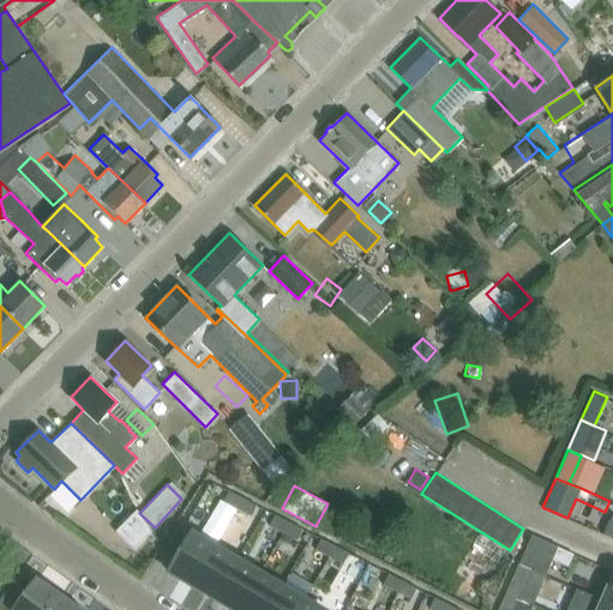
[(228,489),(222,500),(236,507),(241,496),(228,489)]
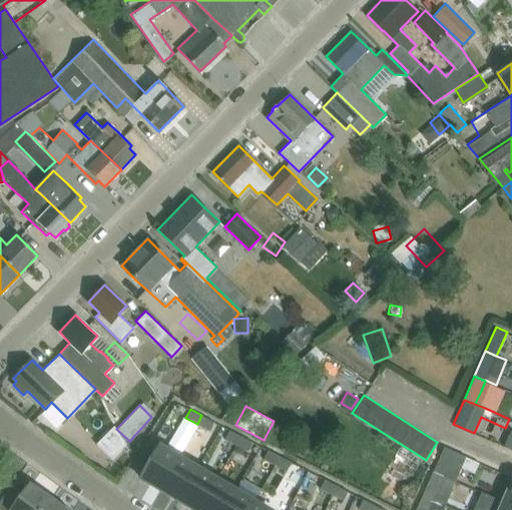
[(201,415),(197,424),(208,430),(213,421),(201,415)]
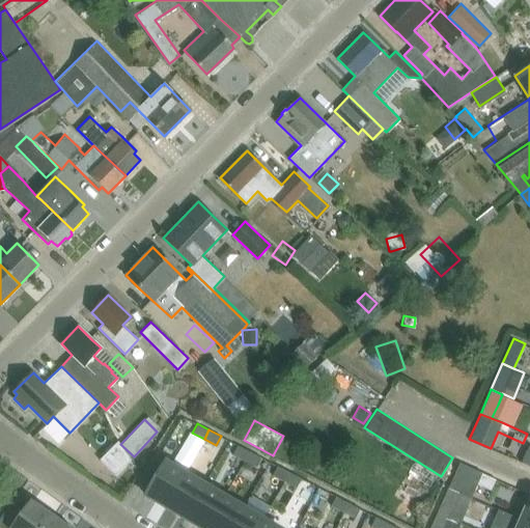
[(115,474),(131,459),(120,444),(118,440),(100,459),(115,474)]
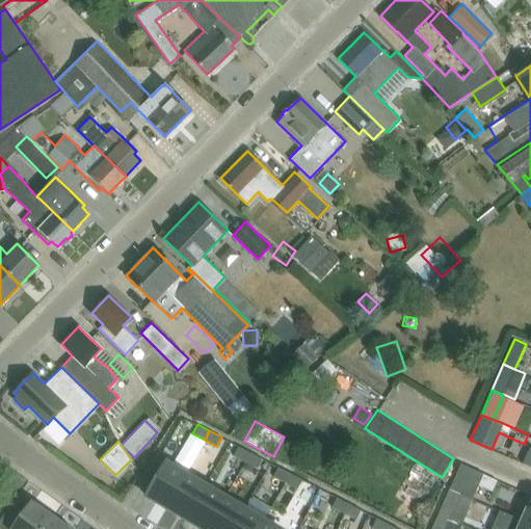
[(530,465),(530,444),(528,449),(527,448),(522,461),(530,465)]
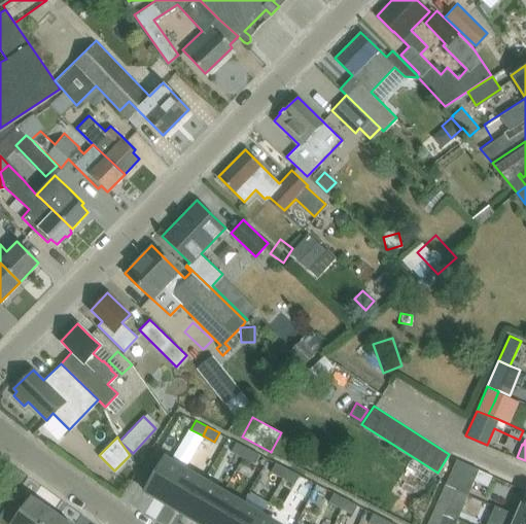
[(235,441),(231,450),(242,456),(247,447),(235,441)]
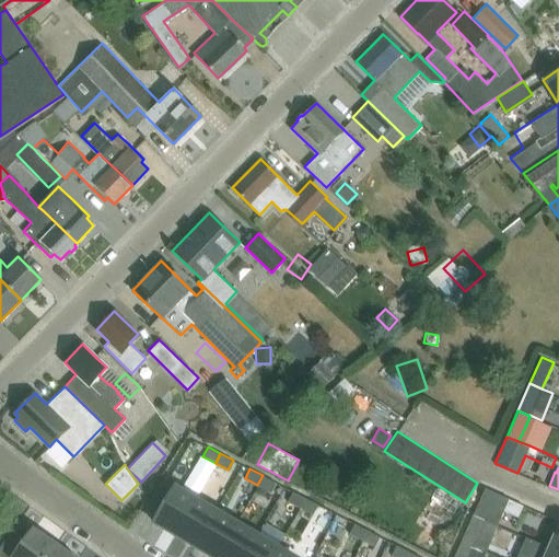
[(263,475),(257,485),(270,491),(275,482),(263,475)]
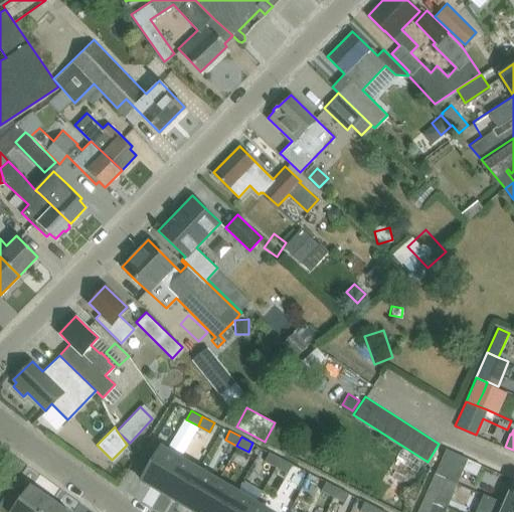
[(159,489),(178,457),(159,446),(140,478),(159,489)]
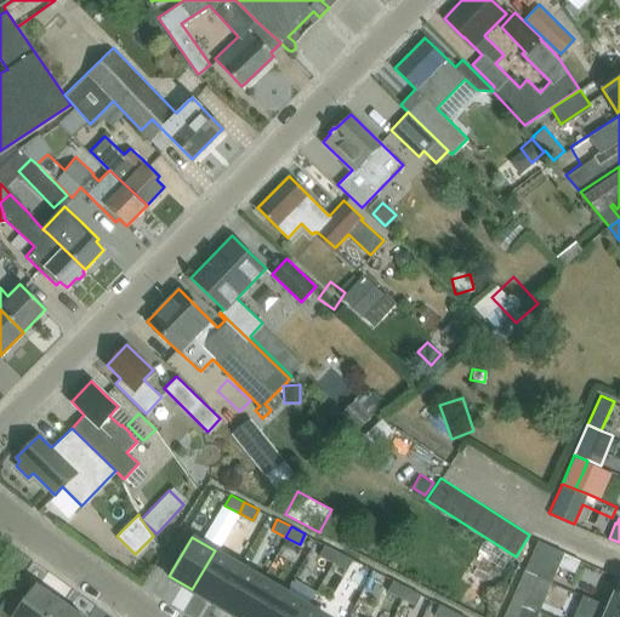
[(551,580),(564,550),(536,538),(524,569),(551,580)]
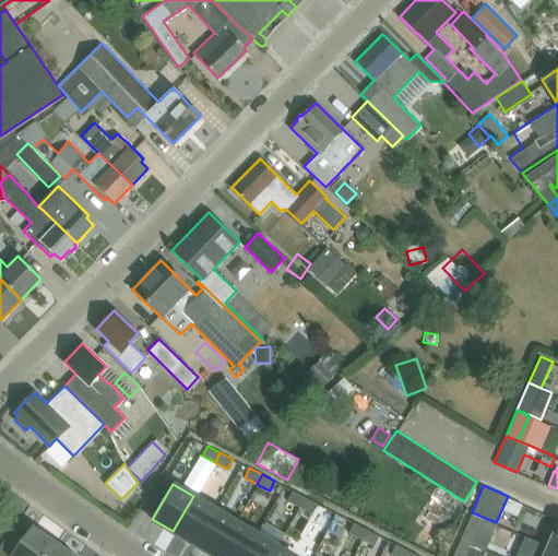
[(291,489),(286,499),(298,506),(304,496),(291,489)]
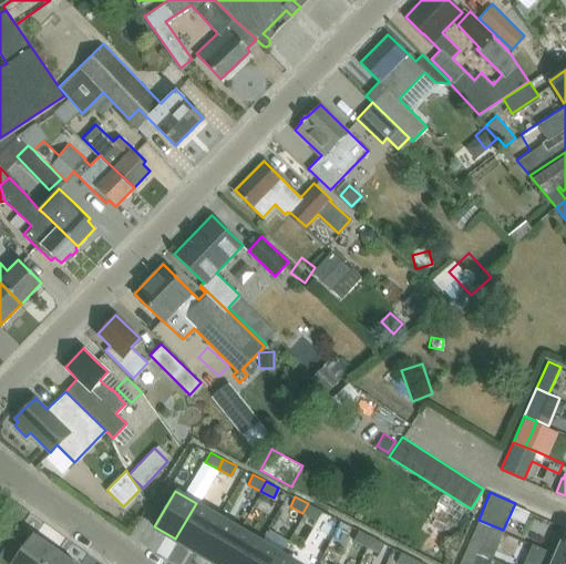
[(175,539),(196,552),(217,516),(196,503),(175,539)]
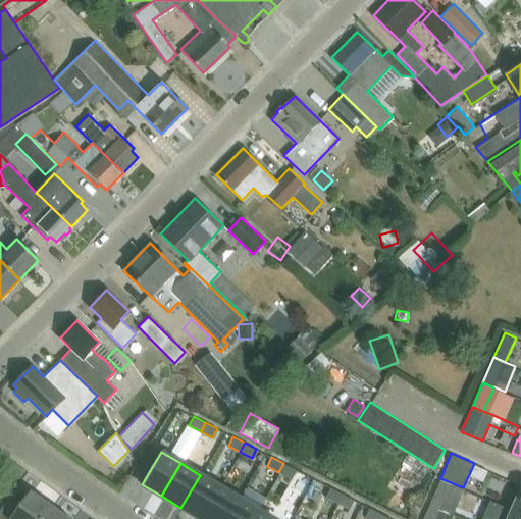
[(283,463),(278,472),(291,478),(295,469),(283,463)]
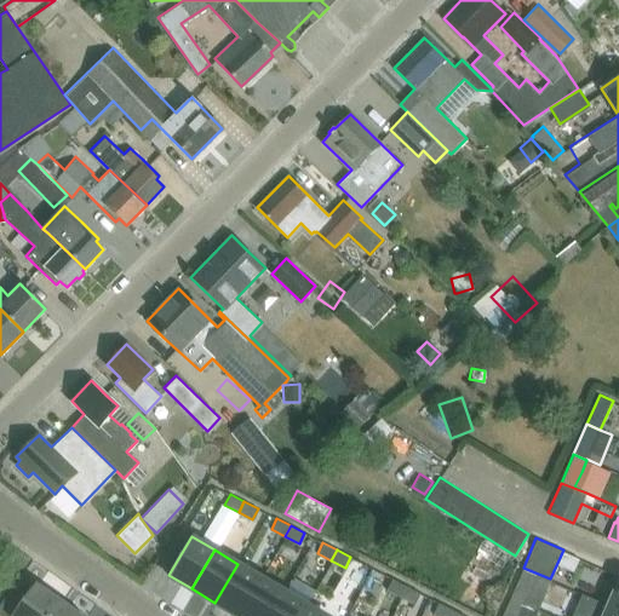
[(215,603),(236,615),(238,615),(261,577),(238,564),(215,603)]
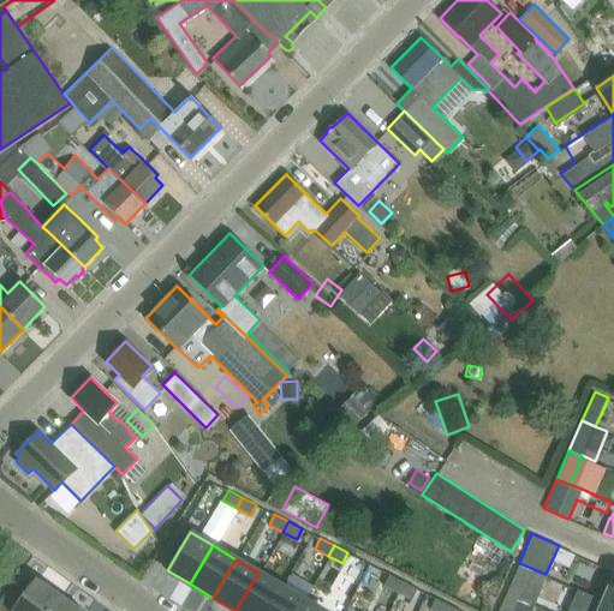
[(546,574),(519,563),(518,562),(505,593),(532,605),(546,574)]
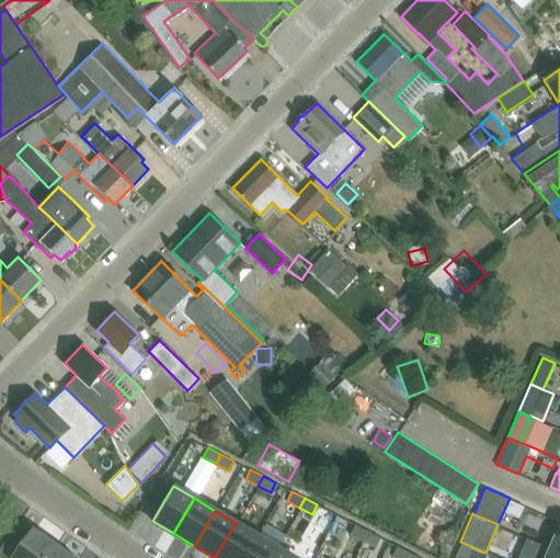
[(242,557),(256,535),(236,523),(215,557),(242,557)]
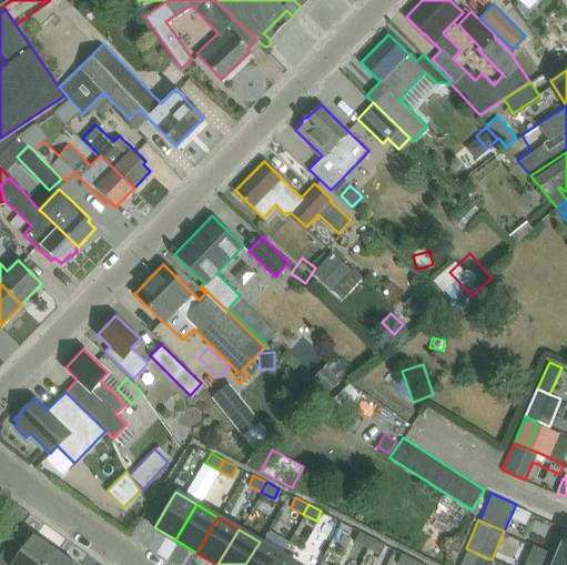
[(358,530),(354,540),(366,546),(372,536),(358,530)]
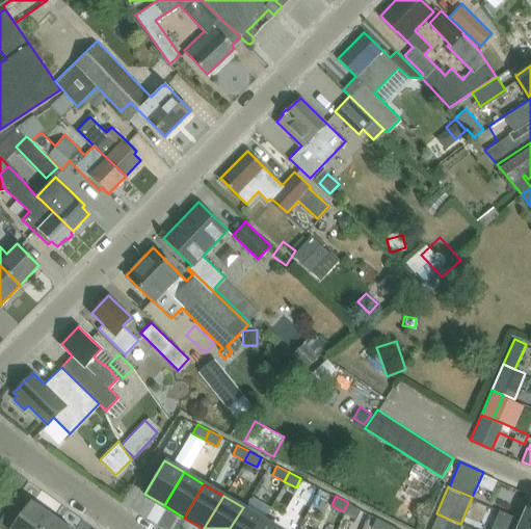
[(521,520),(530,524),(530,497),(522,519),(521,520)]
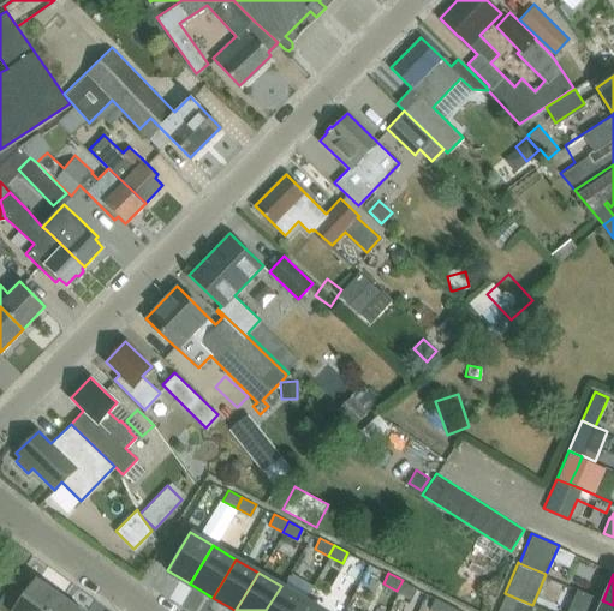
[(25,593),(12,610),(48,610),(60,595),(36,579),(25,593)]
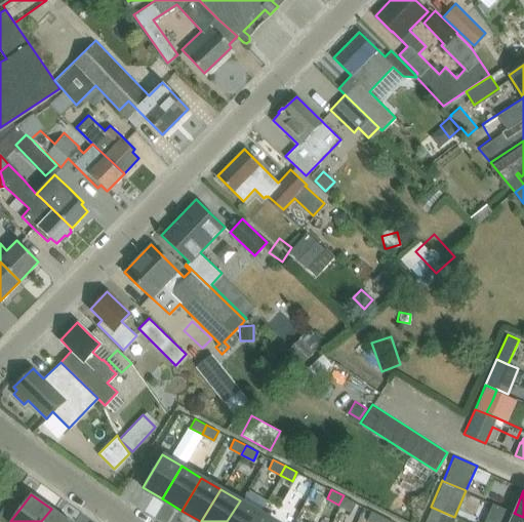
[(344,495),(338,505),(350,511),(355,502),(344,495)]
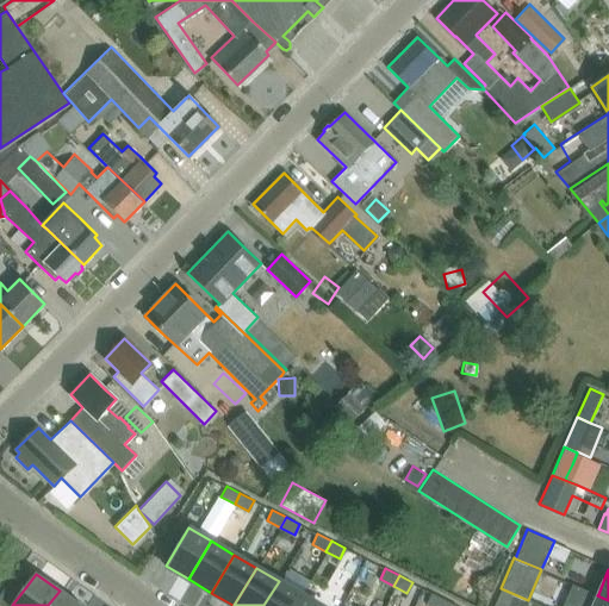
[(0,605),(12,605),(25,588),(11,578),(0,592),(0,605)]
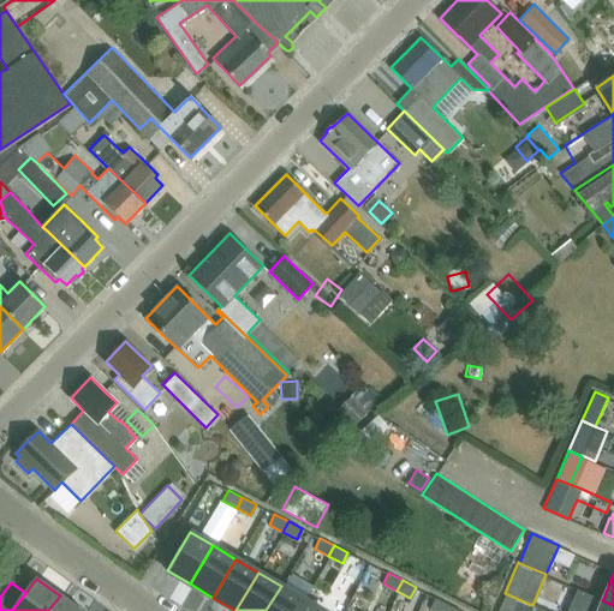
[(266,610),(297,610),(304,600),(281,586),(266,610)]
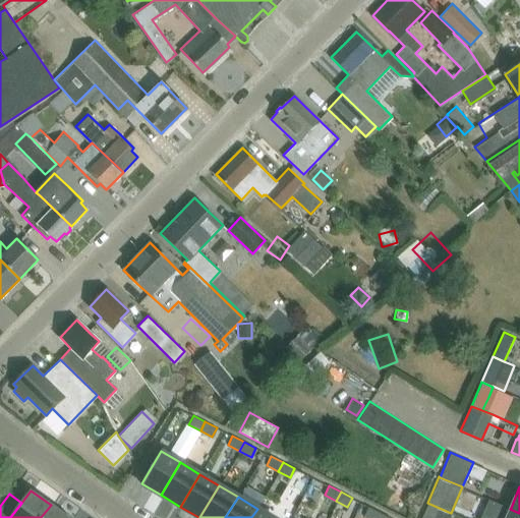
[(519,517),(519,513),(510,509),(511,508),(488,499),(479,517),(519,517)]
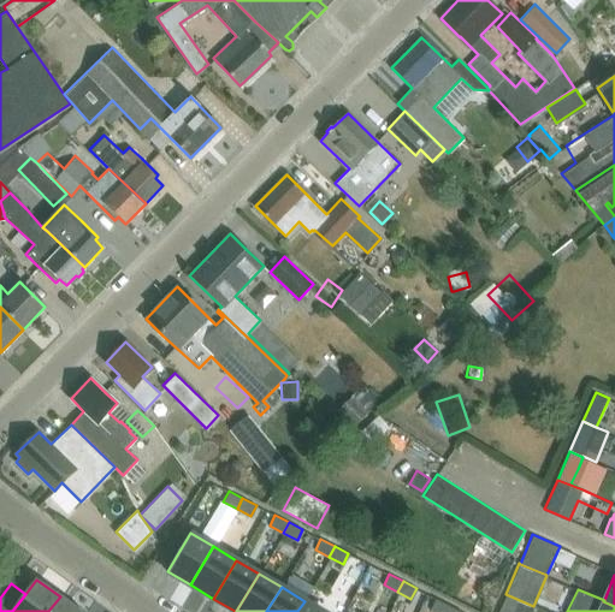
[(530,611),(533,606),(506,594),(497,611),(530,611)]
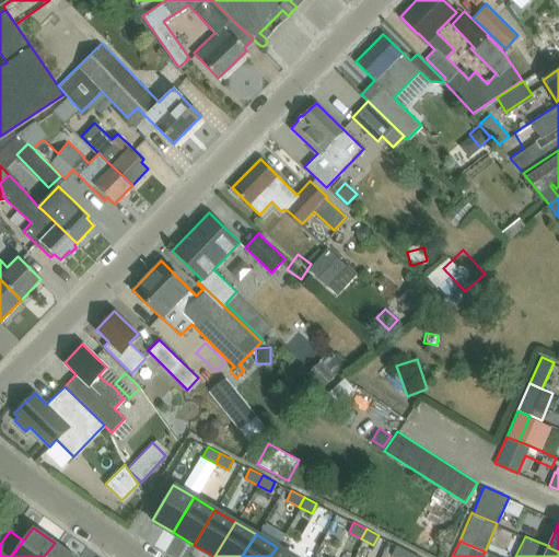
[(76,556),(55,543),(44,556),(76,556)]
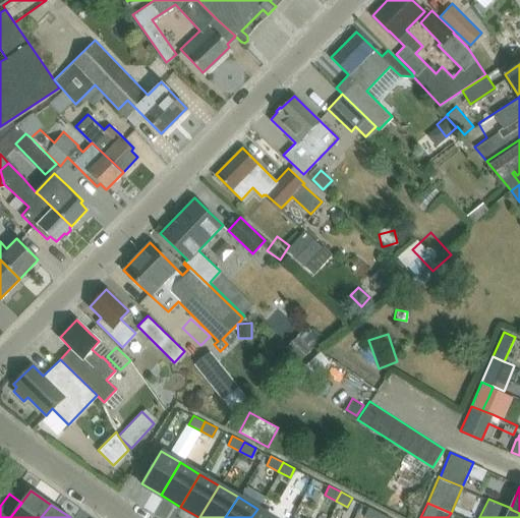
[(367,506),(363,515),(368,517),(376,517),(380,512),(367,506)]
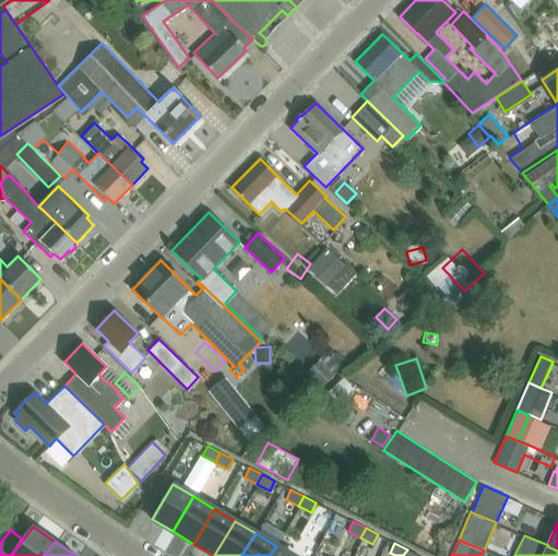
[(293,555),(276,546),(270,555),(293,555)]
